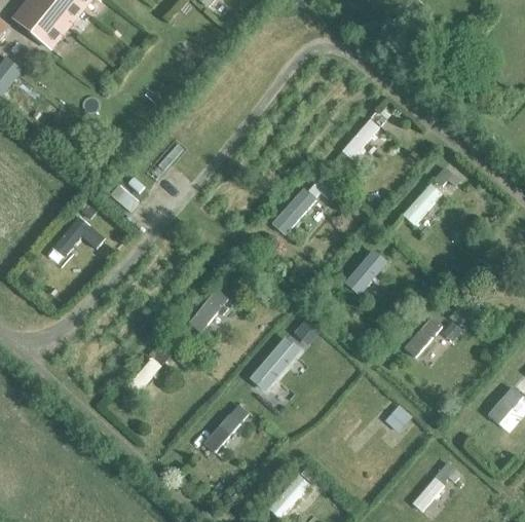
[(30,0),(14,19),(51,48),(90,0),(30,0)]
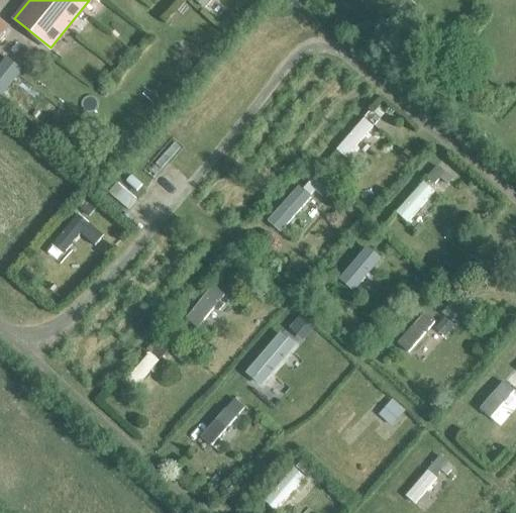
[(0,37),(8,27),(0,20),(0,37)]
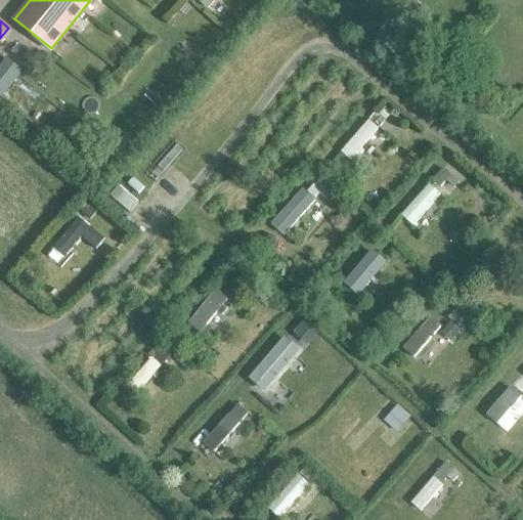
[(367,118),(341,150),(350,158),(377,126),(367,118)]
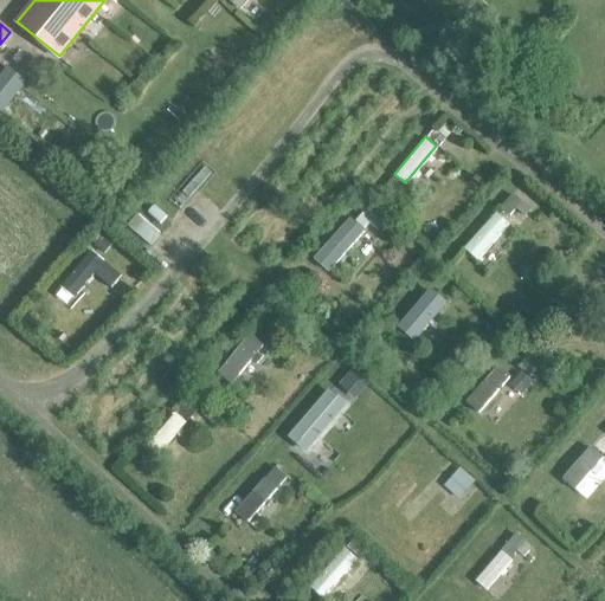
[(512,193),(500,206),(509,213),(516,206),(525,214),(529,208),(512,193)]
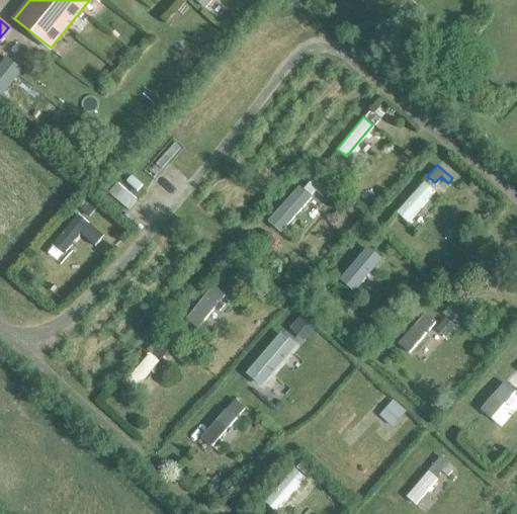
[(327,187),(313,175),(304,187),(311,193),(315,188),(322,194),(327,187)]
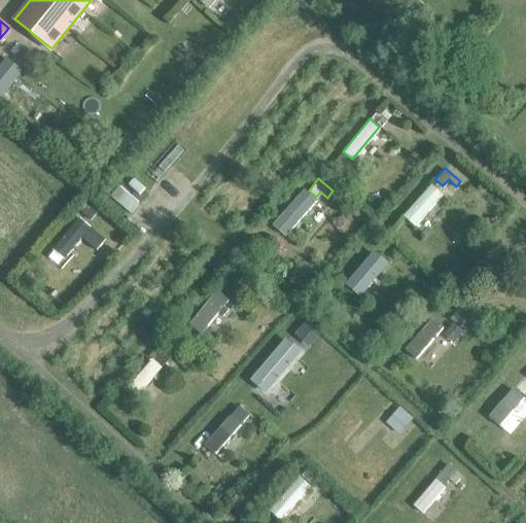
[(118,183),(109,192),(130,209),(138,199),(118,183)]
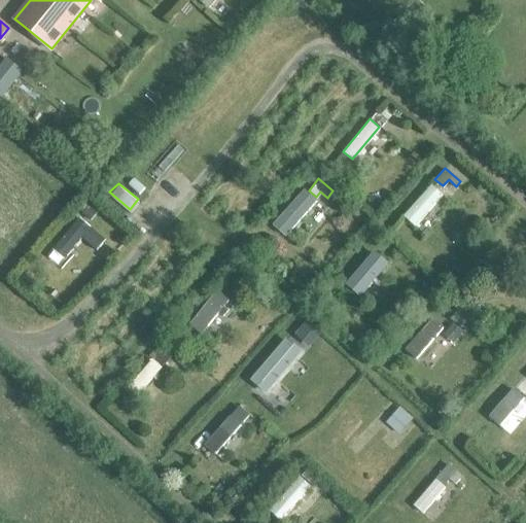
[(430,183),(402,215),(414,224),(442,194),(430,183)]
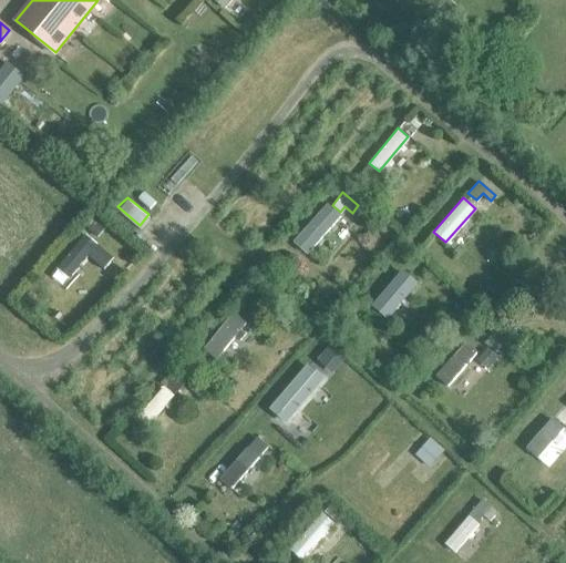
[(328,208),(299,241),(310,249),(316,243),(318,246),(323,239),(320,237),(328,228),(331,232),(337,225),(333,222),(338,217),(328,208)]
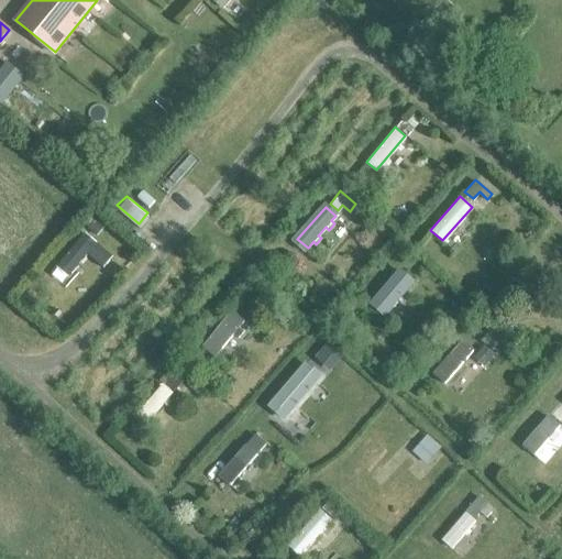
[(85,231),(56,265),(67,275),(87,252),(103,266),(113,255),(85,231)]
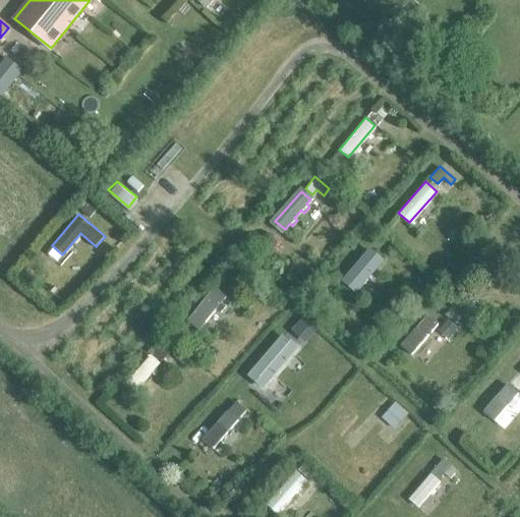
[(231,261),(222,272),(233,281),(242,270),(231,261)]
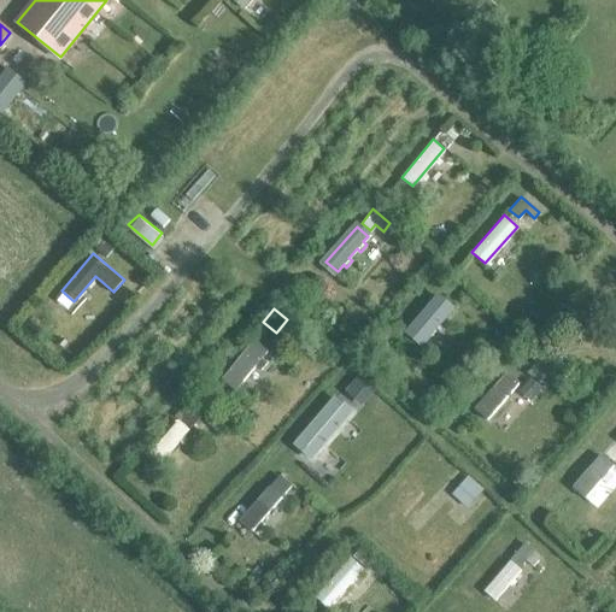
[(253,337),(222,378),(235,389),(256,364),(260,368),(265,362),(260,358),(268,349),(253,337)]
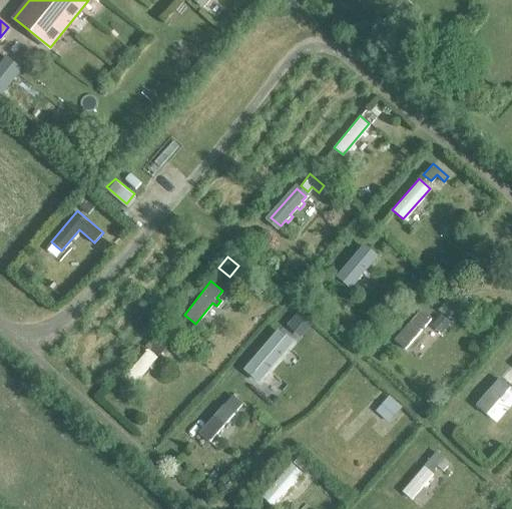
[(404,348),(431,317),(421,308),(394,339),(404,348)]
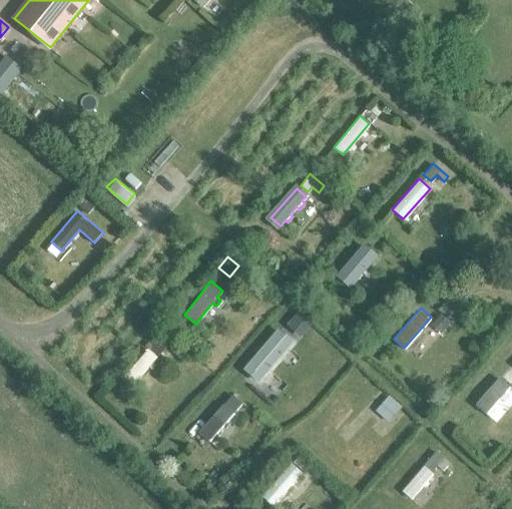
[(298,311),(287,325),(301,336),(312,322),(298,311)]
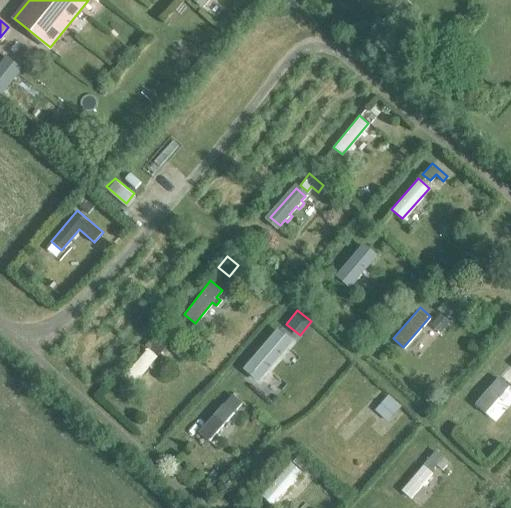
[(158,353),(169,342),(161,334),(158,337),(155,333),(145,343),(149,348),(151,346),(158,353)]
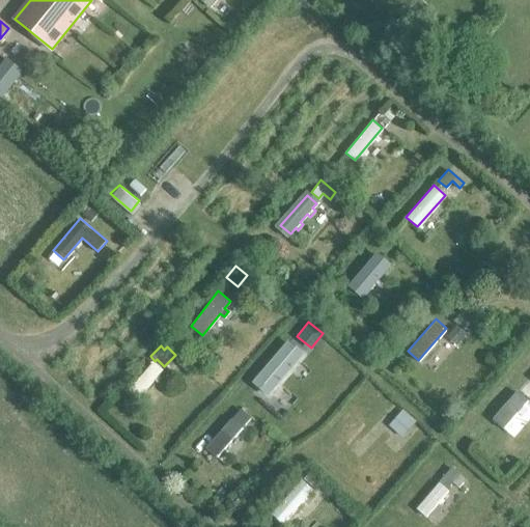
[(291,345),(265,378),(274,385),(302,353),(291,345)]
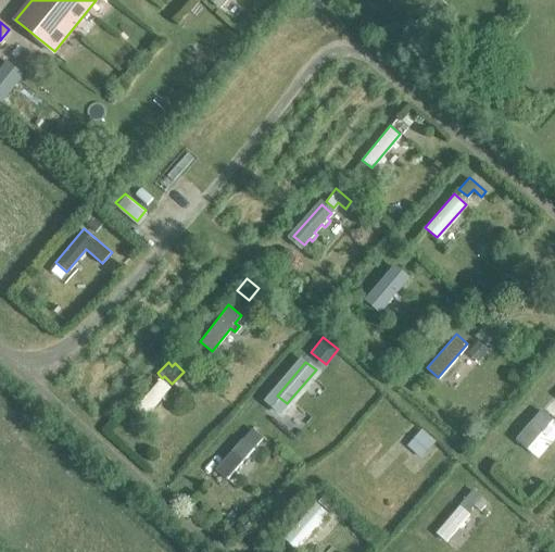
[(171,387),(161,377),(131,409),(141,417),(161,397),(164,400),(168,394),(165,392),(171,387)]
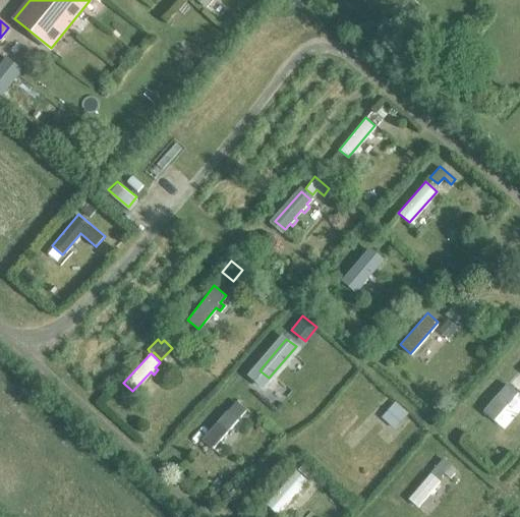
[(507,383),(482,410),(493,419),(508,403),(511,406),(516,400),(513,397),(518,392),(507,383)]
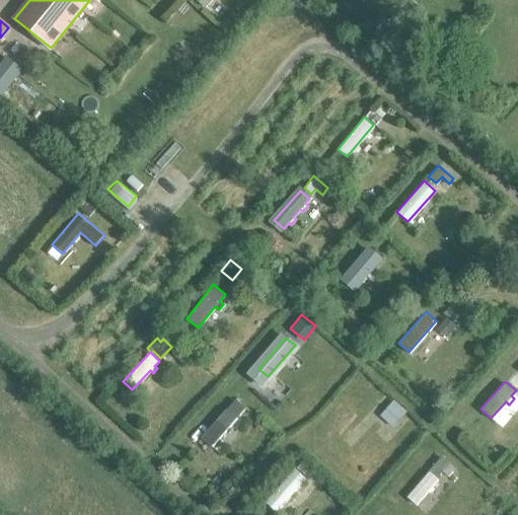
[(211,446),(244,408),(235,398),(201,437),(211,446)]
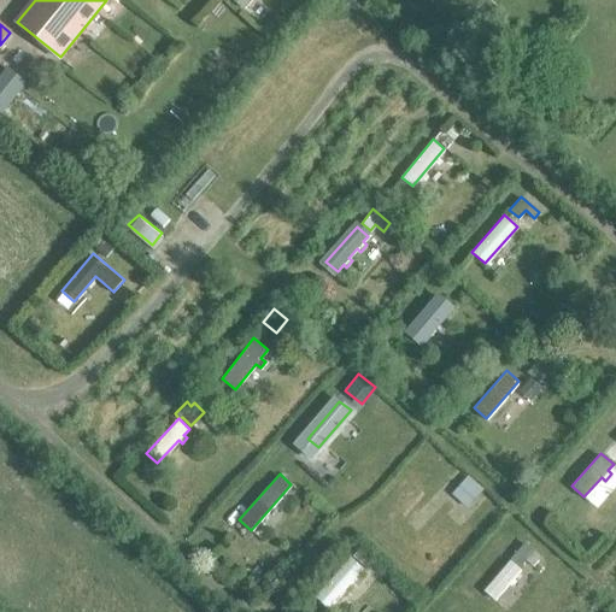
[(467,474),(452,492),(468,506),(484,488),(467,474)]
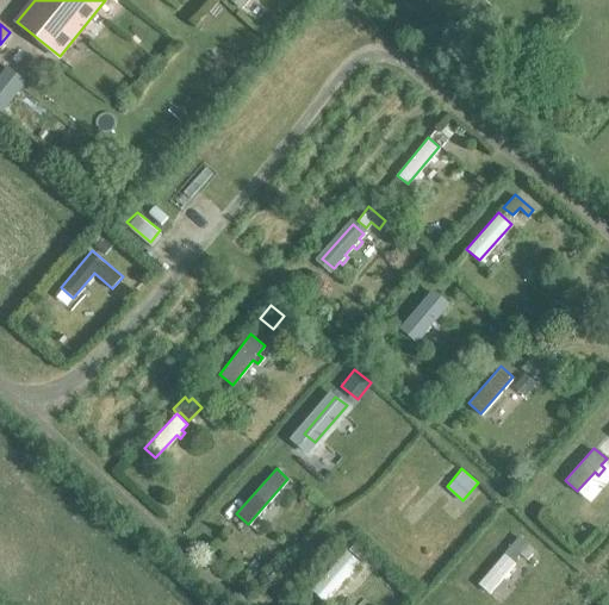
[(519,535),(478,582),(489,592),(515,562),(514,561),(520,553),(527,559),(534,549),(527,544),(528,543),(519,535)]
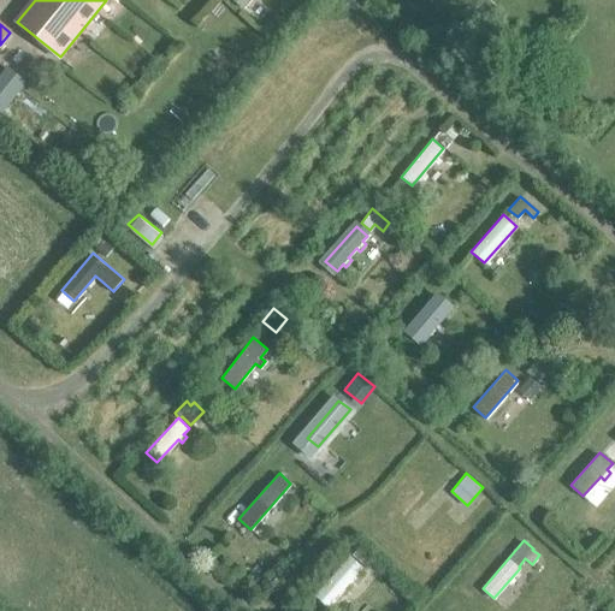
[(373,570),(379,562),(368,553),(370,552),(359,544),(352,553),(361,561),(373,570)]
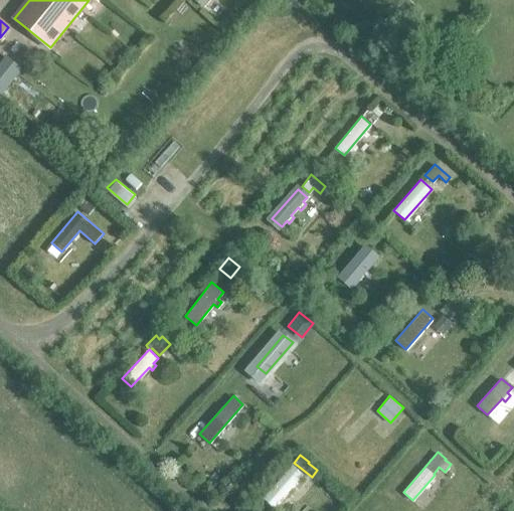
[(274,507),(303,474),(292,465),(263,498),(274,507)]
